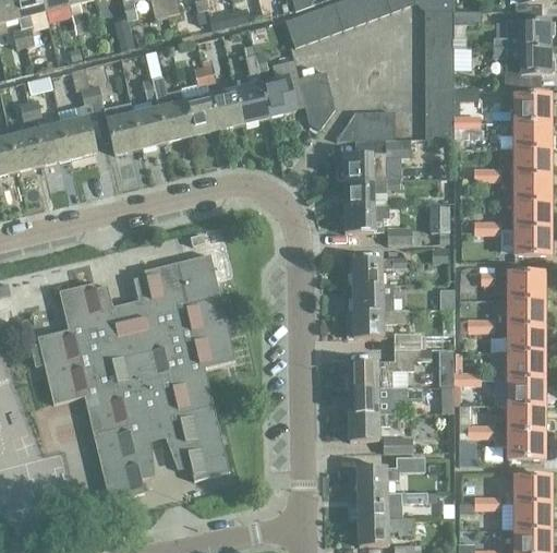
[(0,0),(0,21),(20,16),(14,0),(0,0)]
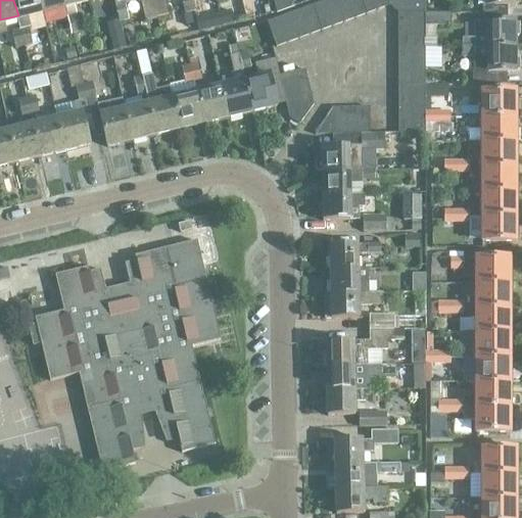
[(13,0),(18,15),(20,25),(26,43),(33,41),(29,24),(32,22),(29,13),(42,9),(39,0),(13,0)]
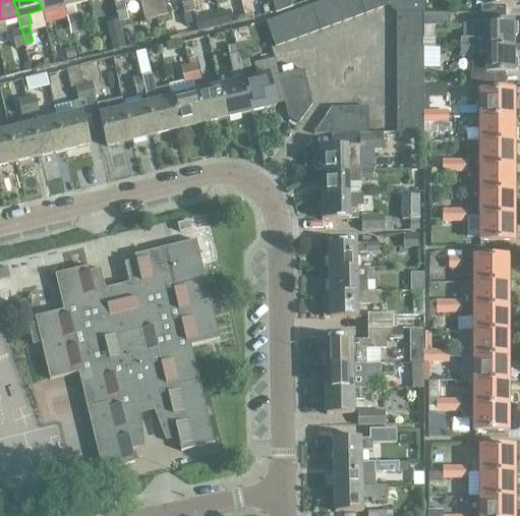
[(65,4),(64,0),(39,0),(42,9),(65,4)]
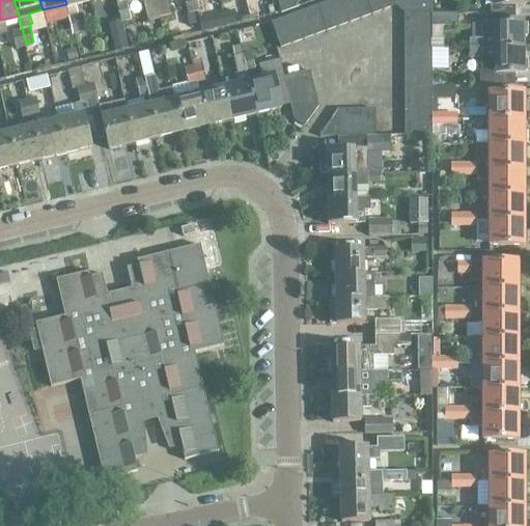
[(77,1),(82,0),(65,0),(66,4),(67,3),(70,12),(79,10),(77,1)]
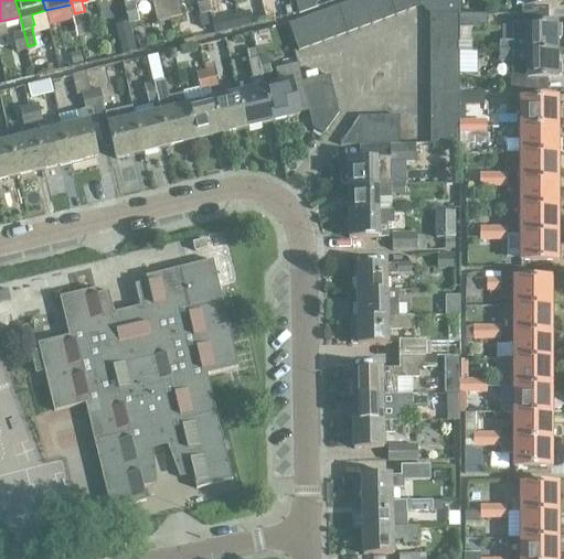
[(125,0),(125,1),(130,21),(140,18),(135,0),(125,0)]
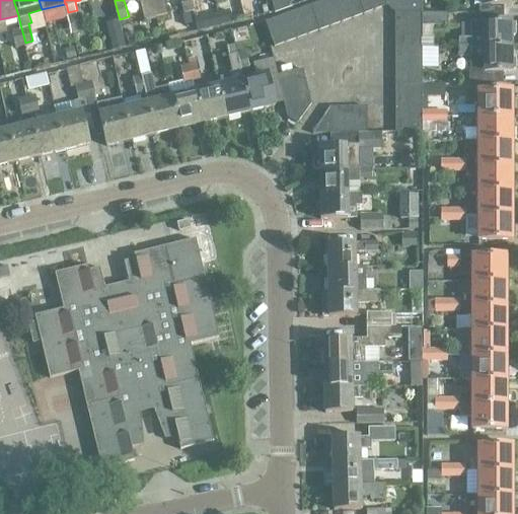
[(155,14),(151,0),(141,0),(145,16),(155,14)]
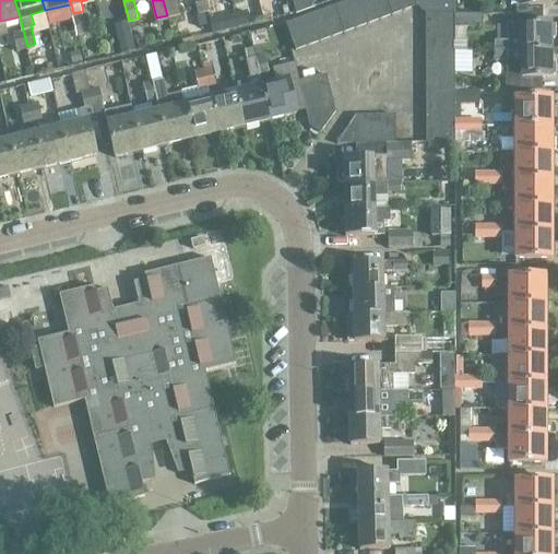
[(163,0),(167,15),(181,11),(178,0),(163,0)]
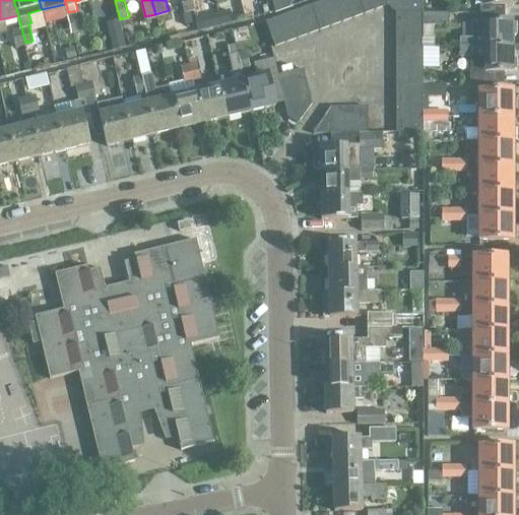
[(181,0),(184,10),(192,8),(190,0),(181,0)]
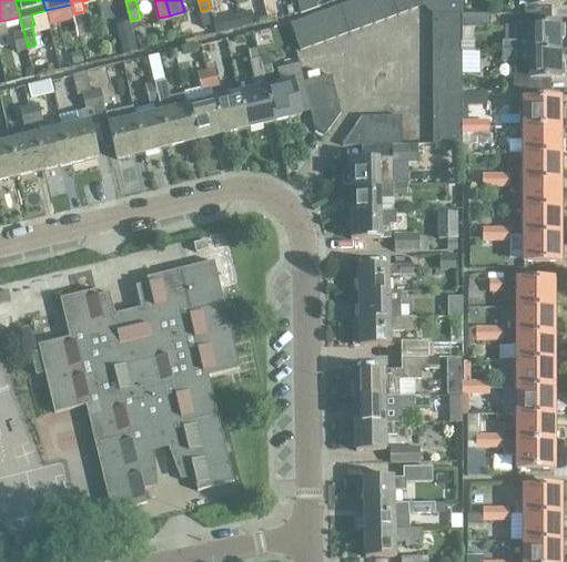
[(350,29),(362,24),(353,0),(345,0),(340,2),(350,29)]
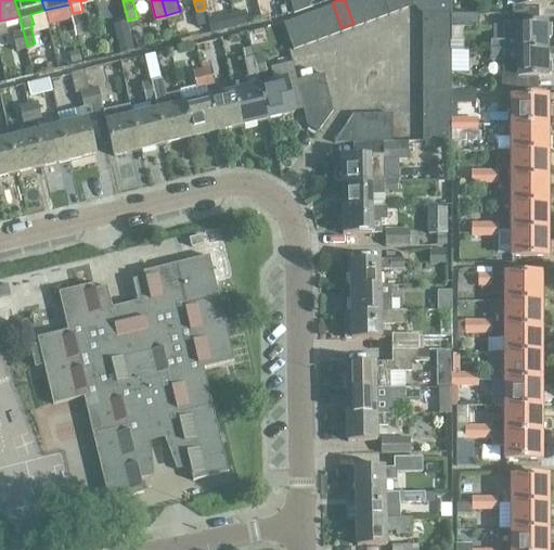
[(353,24),(365,20),(358,0),(345,0),(353,24)]
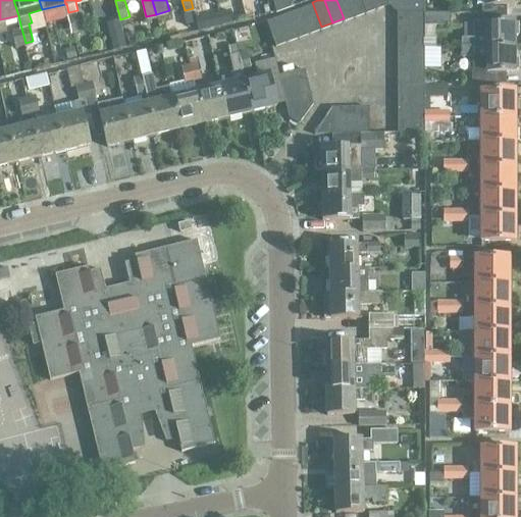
[(336,0),(344,18),(356,14),(350,0),(336,0)]
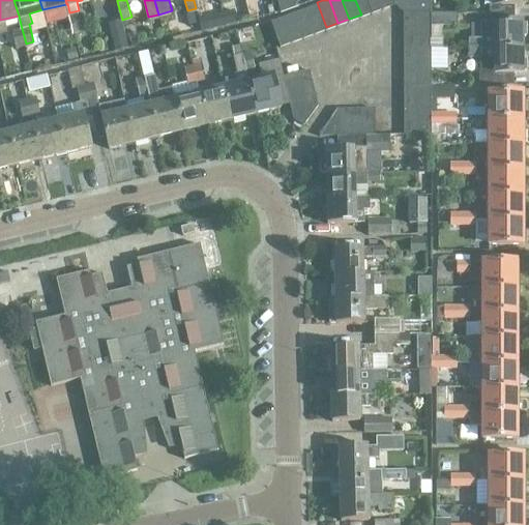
[(355,0),(361,15),(373,10),(369,0),(355,0)]
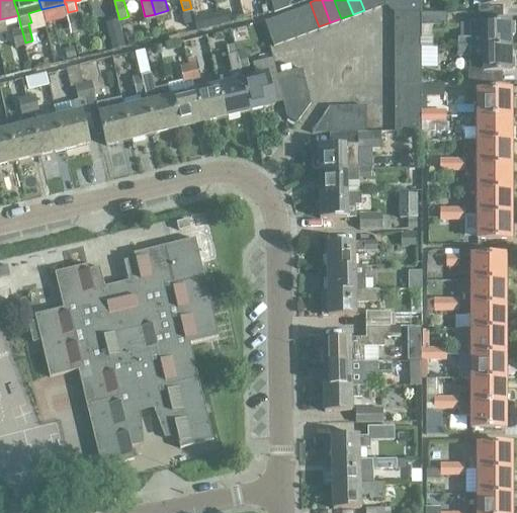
[(360,0),(364,10),(375,6),(372,0),(360,0)]
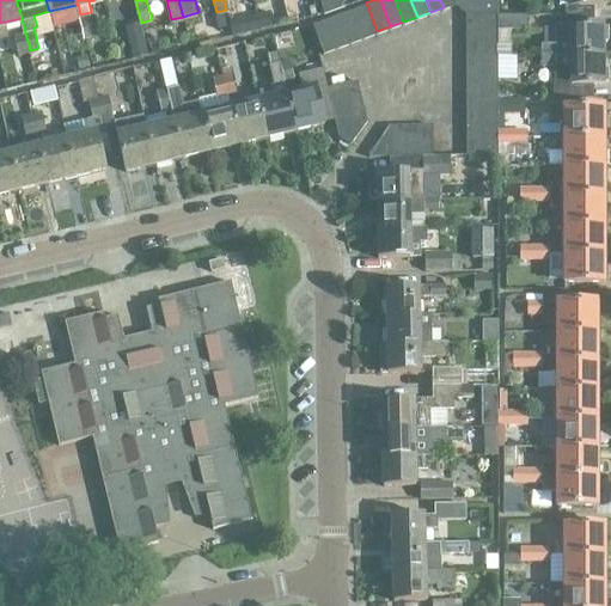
[(466,11),(498,10),(498,0),(458,0),(457,2),(466,11)]
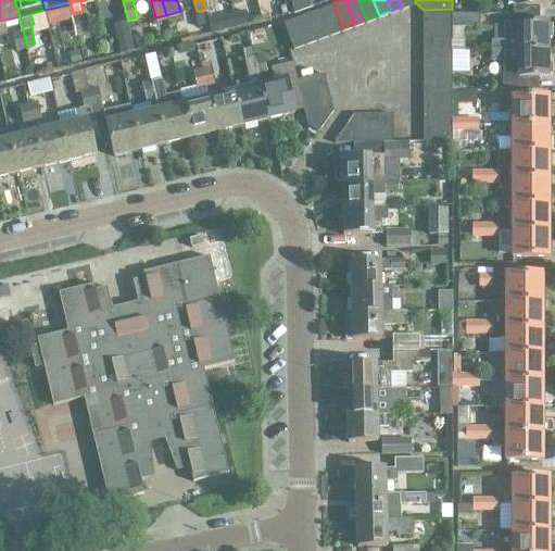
[(454,0),(453,3),(474,10),(477,0),(454,0)]
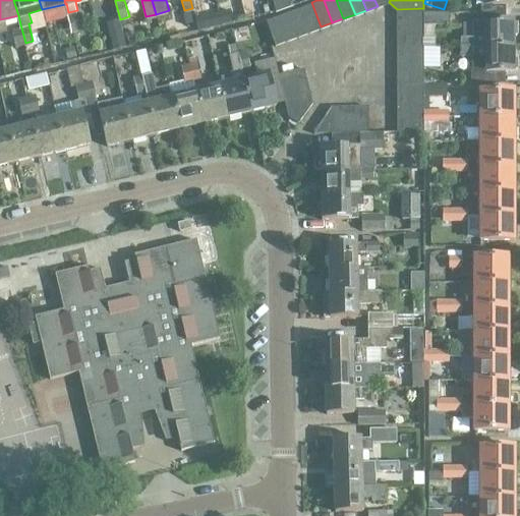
[(507,2),(514,2),(514,0),(486,0),(486,2),(481,2),(481,10),(507,10),(507,2)]
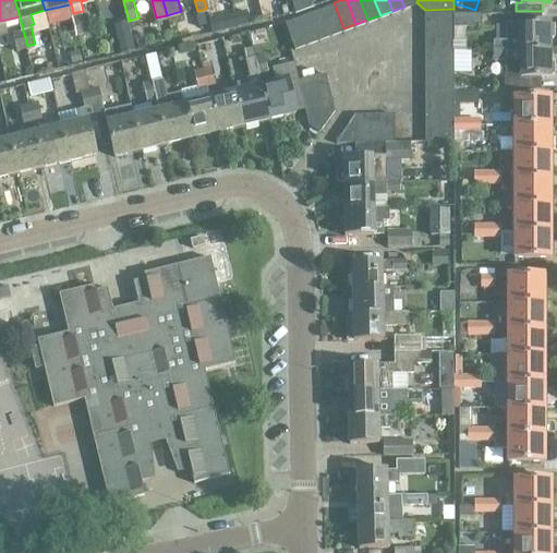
[(331,33),(343,28),(334,2),(322,7),(331,33)]
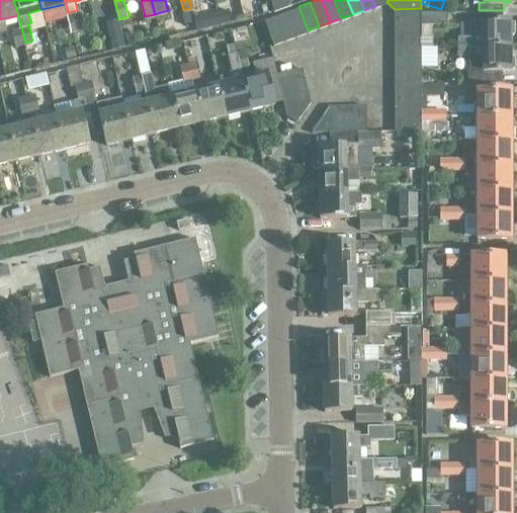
[(222,22),(233,19),(230,6),(218,9),(221,22),(222,22)]
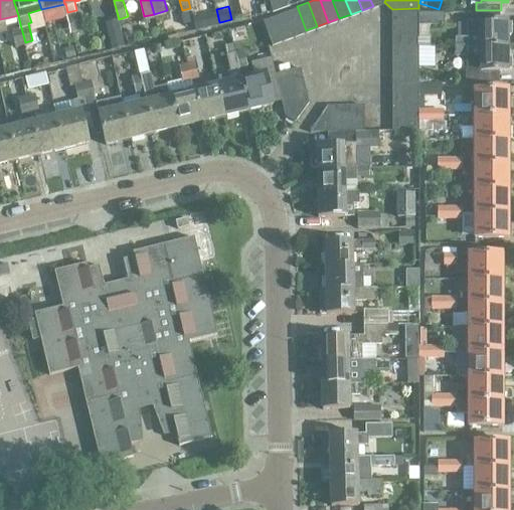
[(295,34),(306,30),(297,6),(286,10),(295,34)]
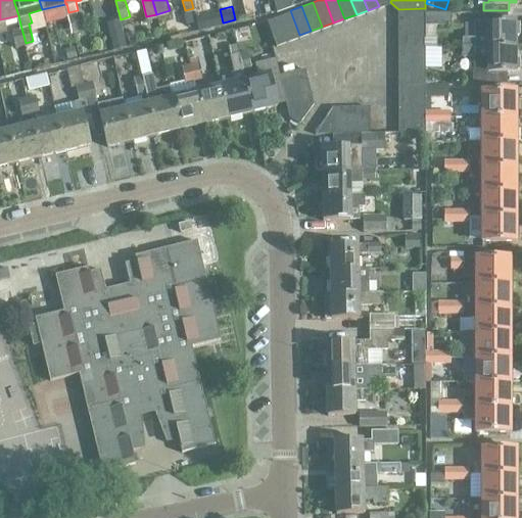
[(398,20),(425,20),(425,8),(398,9),(398,20)]
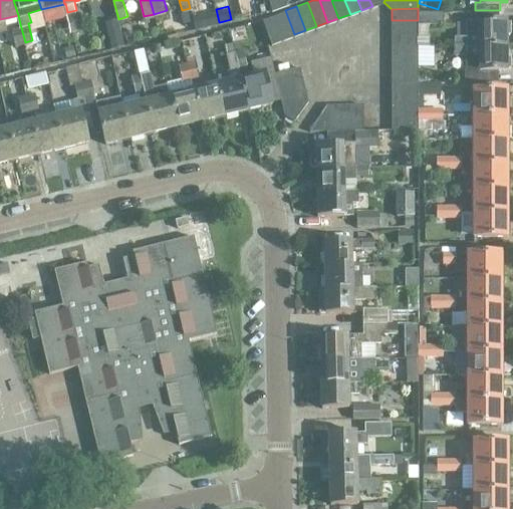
[(444,9),(419,9),(419,34),(430,34),(429,21),(444,21),(444,9)]
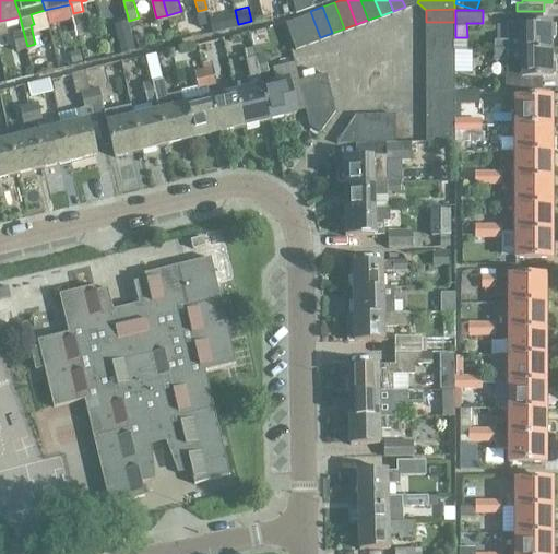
[(308,42),(320,37),(310,11),(298,15),(308,42)]
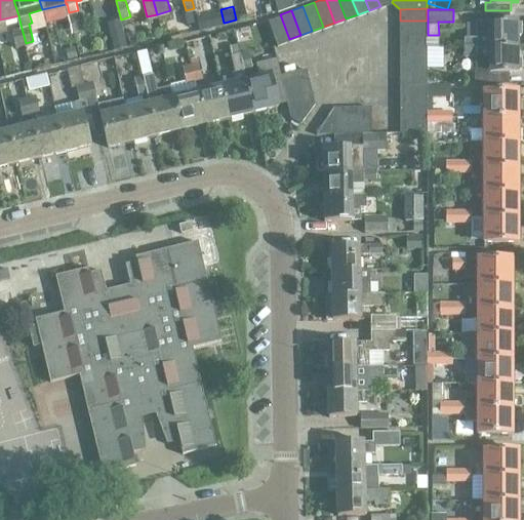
[(465,44),(478,44),(518,44),(518,18),(511,18),(511,10),(485,10),(485,18),(478,18),(478,35),(465,35),(465,44)]
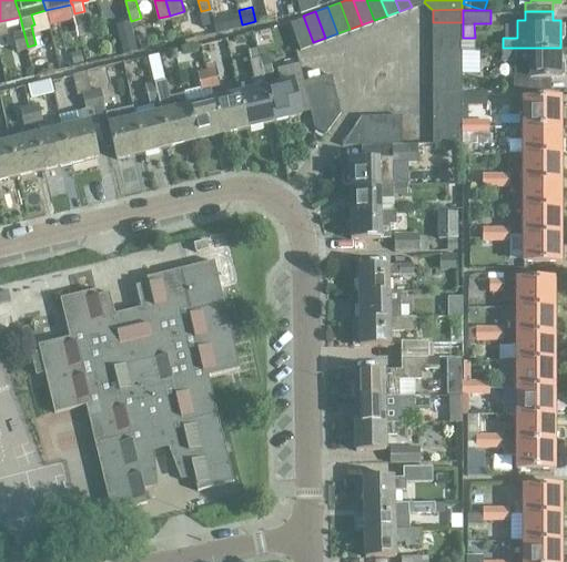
[(213,17),(216,30),(230,28),(226,13),(213,17)]
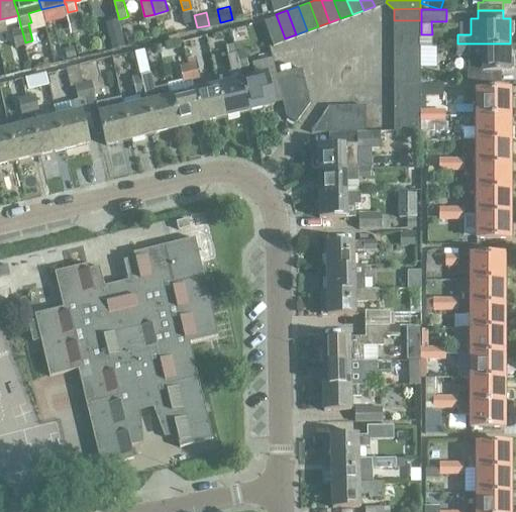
[(274,42),(285,38),(276,14),(265,18),(274,42)]
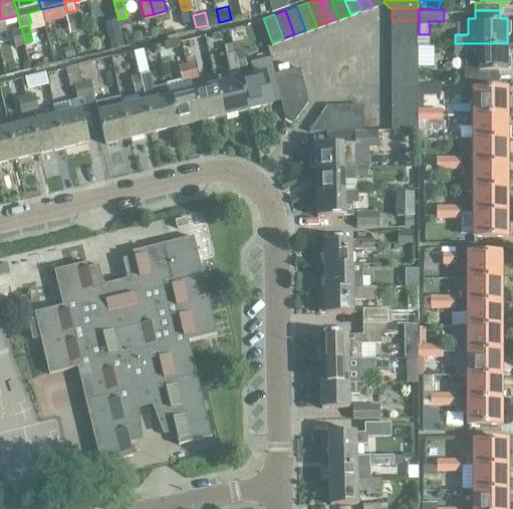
[(105,20),(111,46),(123,43),(116,17),(105,20)]
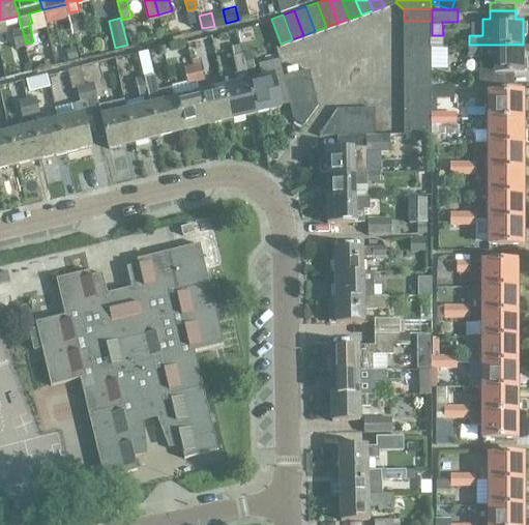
[(404,33),(431,33),(431,21),(404,21),(404,33)]
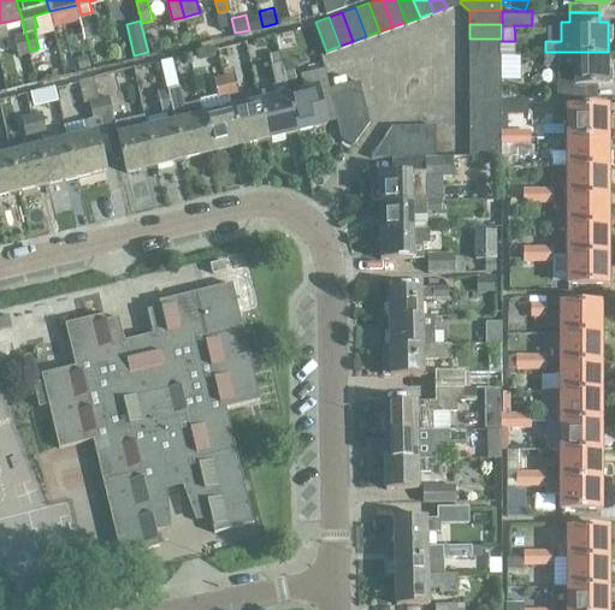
[(30,51),(24,29),(13,33),(18,53),(30,51)]
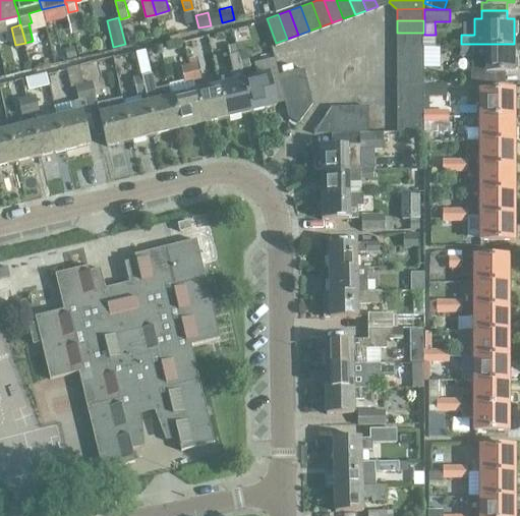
[(397,45),(423,45),(423,33),(397,33),(397,45)]
